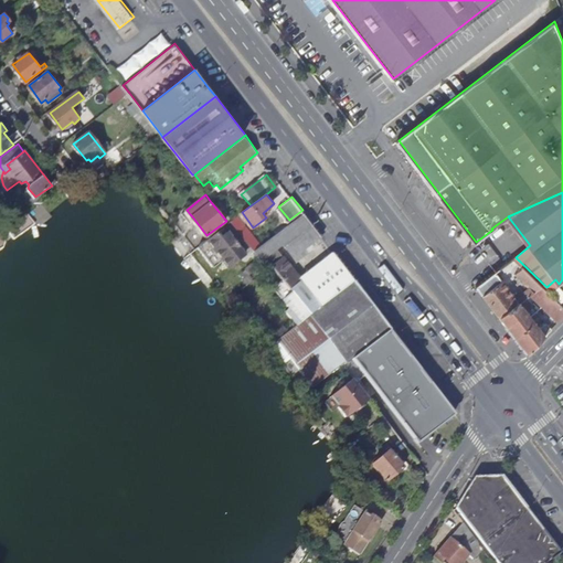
[(308,218),(305,213),(286,227),(288,232),(308,218)]
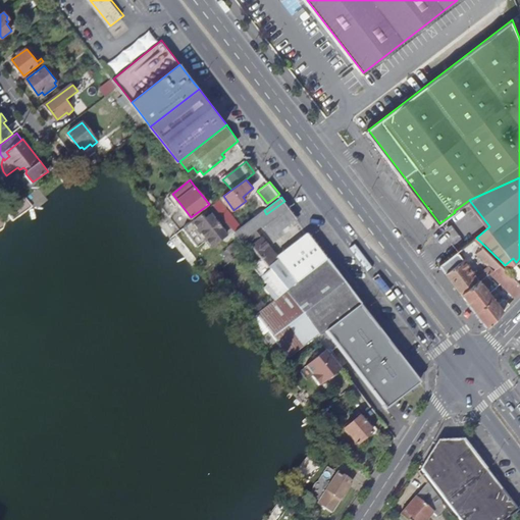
[(176,207),(180,204),(177,200),(175,198),(171,201),(176,207)]
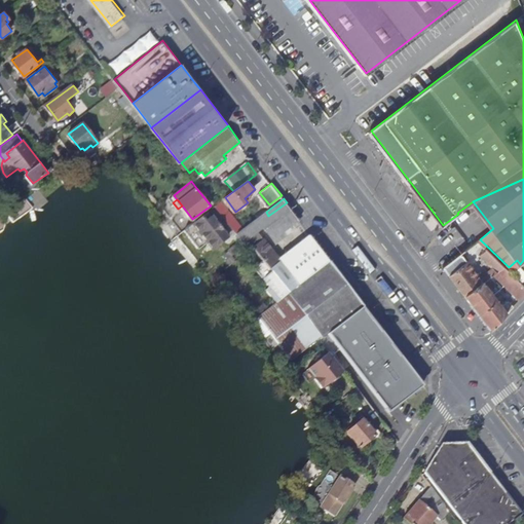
[(288,204),(287,202),(268,216),(240,236),(246,244),(246,242),(259,232),(267,226),(274,235),(299,218),(288,204)]
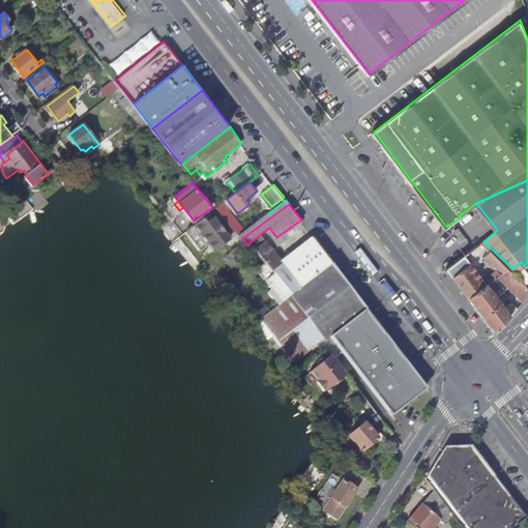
[(230,223),(217,206),(213,209),(218,215),(215,218),(223,228),(230,223)]
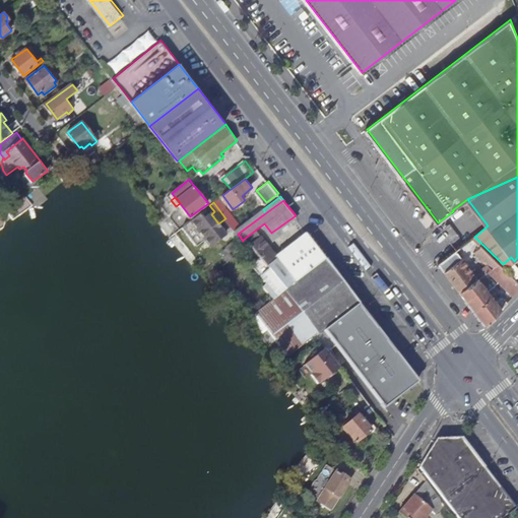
[(238,234),(265,213),(263,209),(236,231),(238,234)]
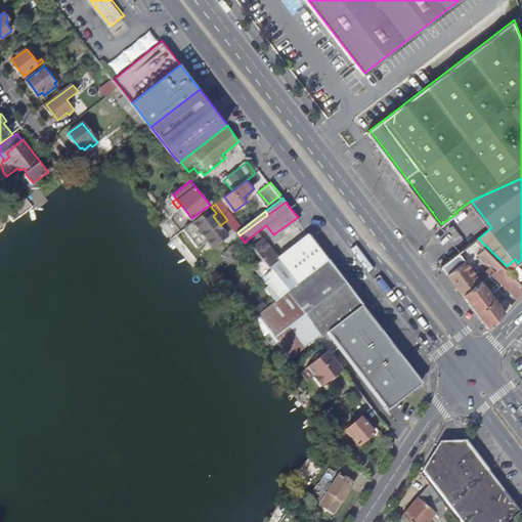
[(223,228),(220,225),(213,216),(212,215),(207,219),(203,215),(196,221),(202,227),(204,226),(211,236),(209,238),(215,246),(222,240),(219,235),(224,231),(222,229),(223,228)]
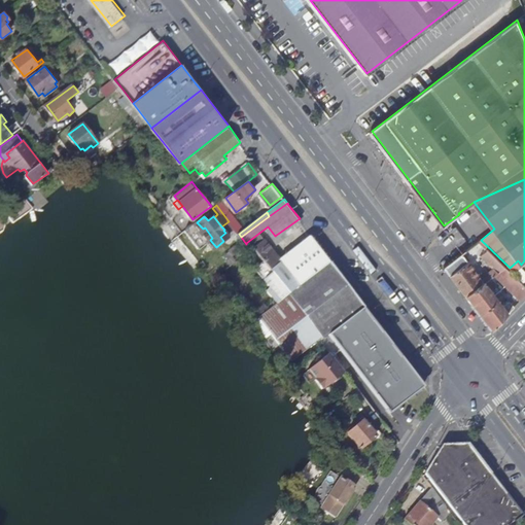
[(255,268),(265,278),(284,263),(280,257),(259,233),(246,243),(252,250),(254,248),(265,260),(255,268)]
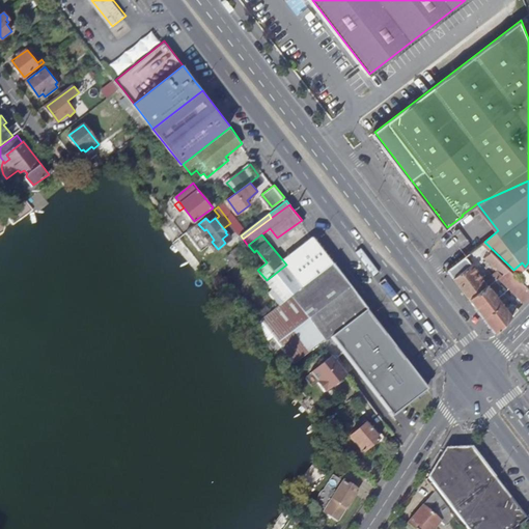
[(334,262),(313,237),(282,259),(286,265),(294,274),(298,270),(308,283),(334,262)]
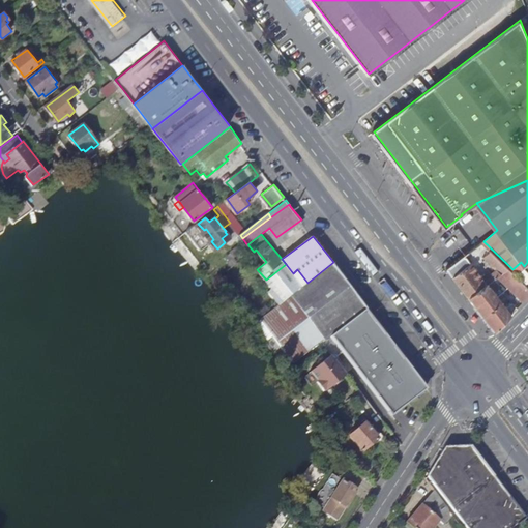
[(491,248),(482,241),(476,246),(484,256),(491,248)]
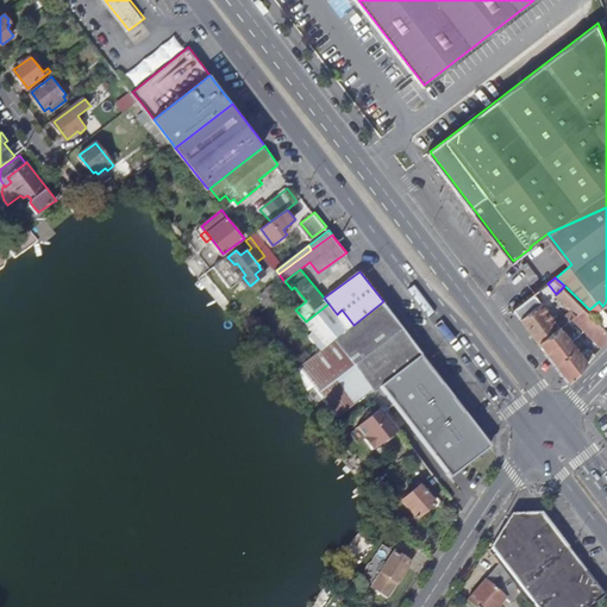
[(514,308),(540,342),(569,319),(571,317),(586,306),(576,298),(564,286),(556,294),(571,308),(567,313),(564,311),(555,318),(536,293),(514,308)]
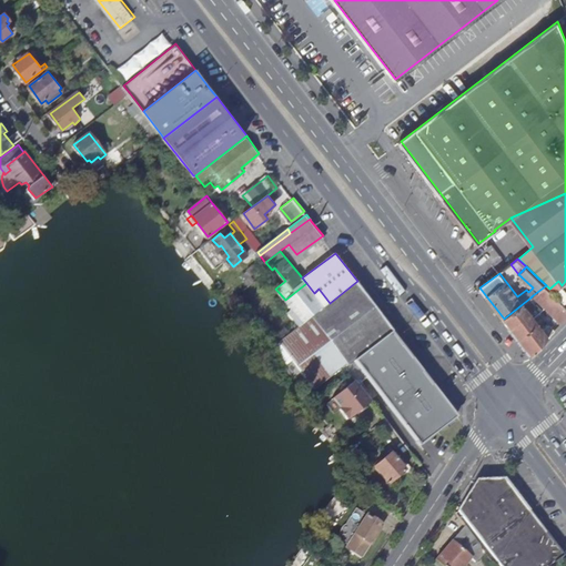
[(363,289),(357,281),(330,303),(307,320),(304,322),(265,351),(271,359),(302,398),(347,363),(349,364),(394,330),(363,289)]
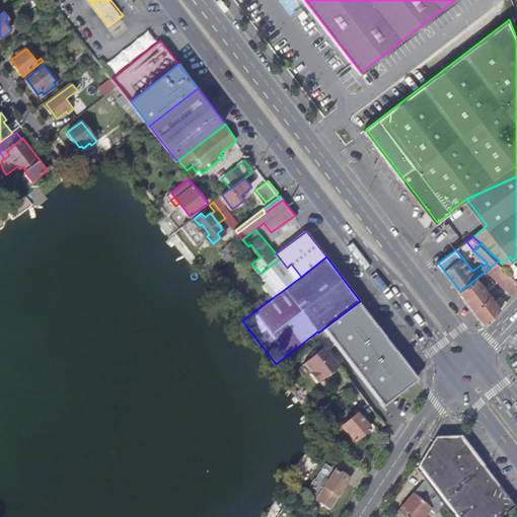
[(281,292),(301,277),(291,264),(287,268),(280,259),(261,274),(278,294),(281,292)]
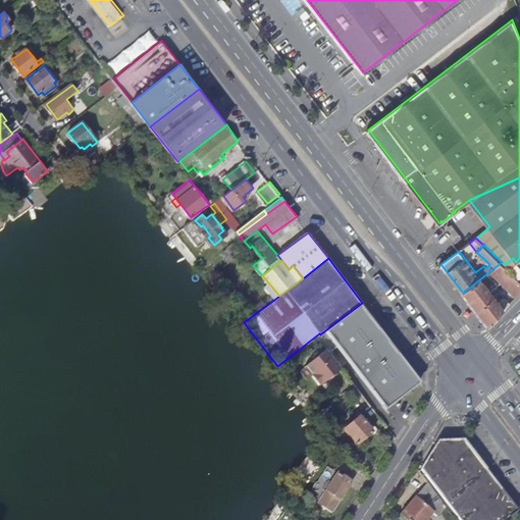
[(517,297),(519,294),(519,280),(517,278),(504,265),(502,262),(489,271),(506,288),(507,287),(517,297)]
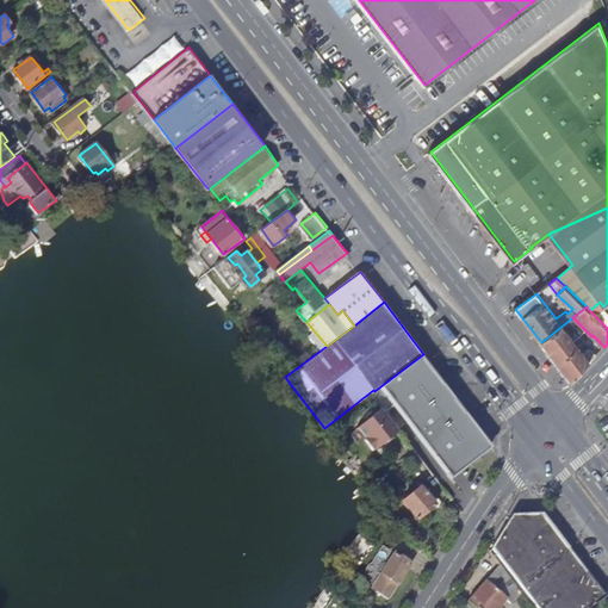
[(571,380),(596,354),(591,348),(583,354),(566,334),(576,327),(570,320),(541,342),(571,380)]
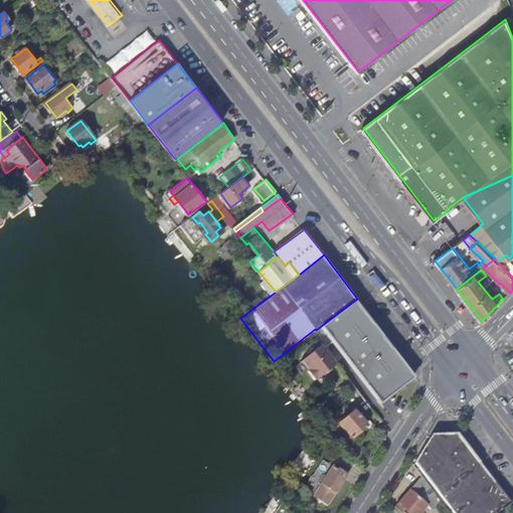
[(338,362),(324,343),(304,359),(311,368),(309,369),(316,378),(318,377),(319,377),(338,362)]
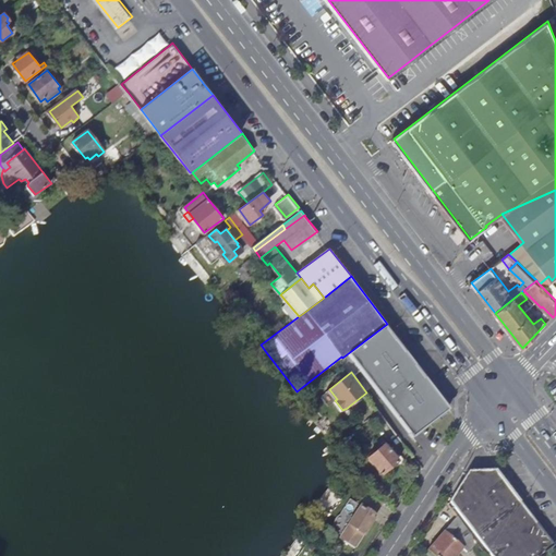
[(386,443),(370,457),(384,473),(400,459),(386,443)]
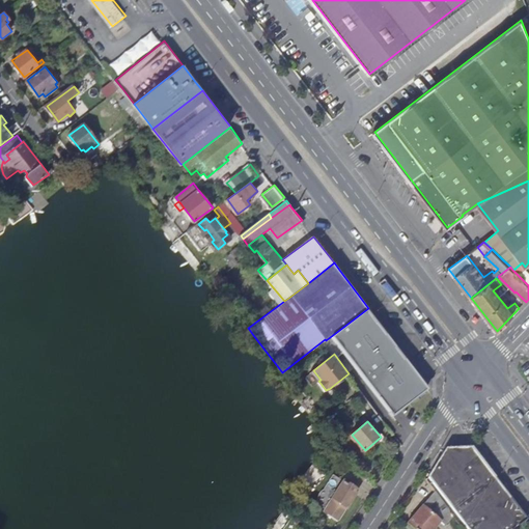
[(473,445),(447,446),(429,475),(471,528),(512,528),(528,516),(473,445)]
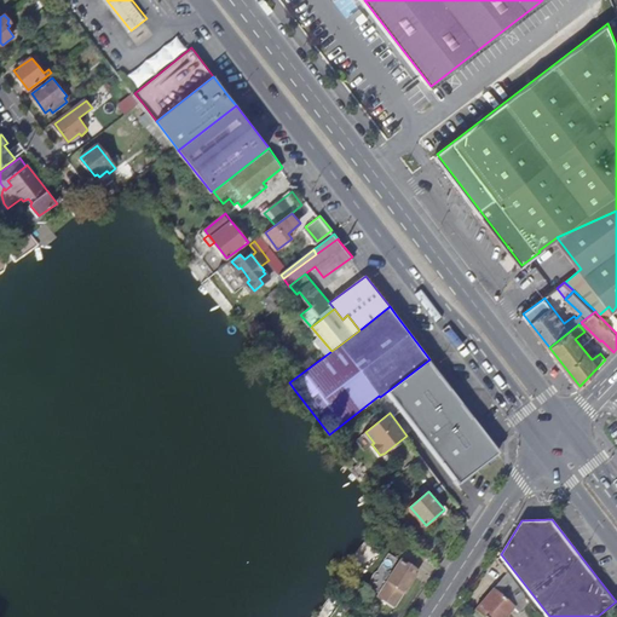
[(403,559),(381,590),(399,603),(417,574),(415,571),(416,568),(403,559)]
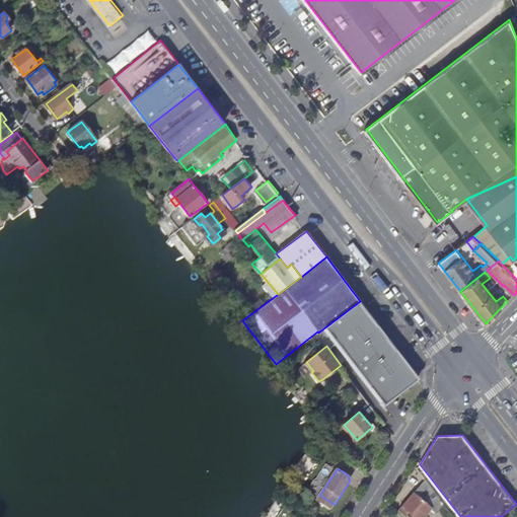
[(442,497),(428,478),(416,493),(432,508),(442,497)]
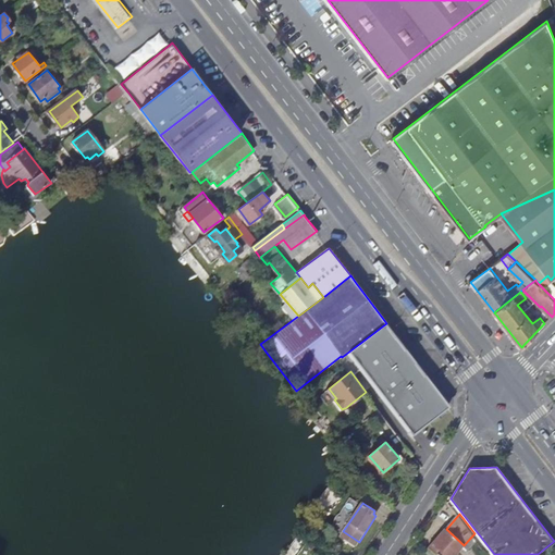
[(454,554),(464,545),(446,529),(430,547),(438,554),(454,554)]
